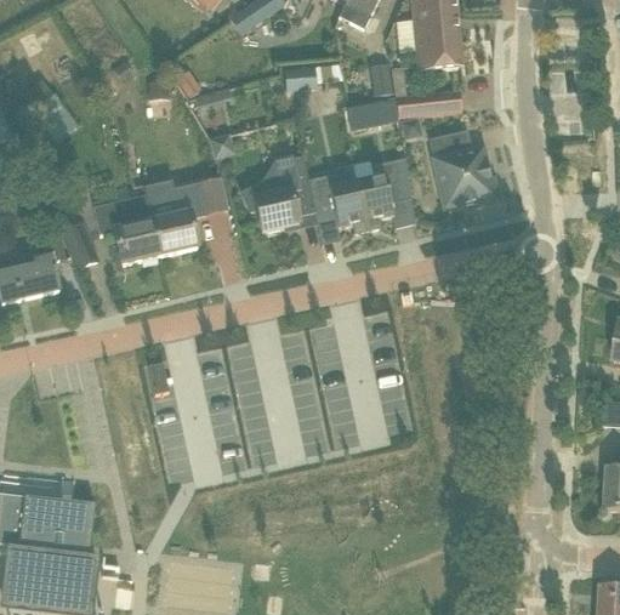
[(191,0),(203,10),(206,6),(211,10),(220,0),(191,0)]
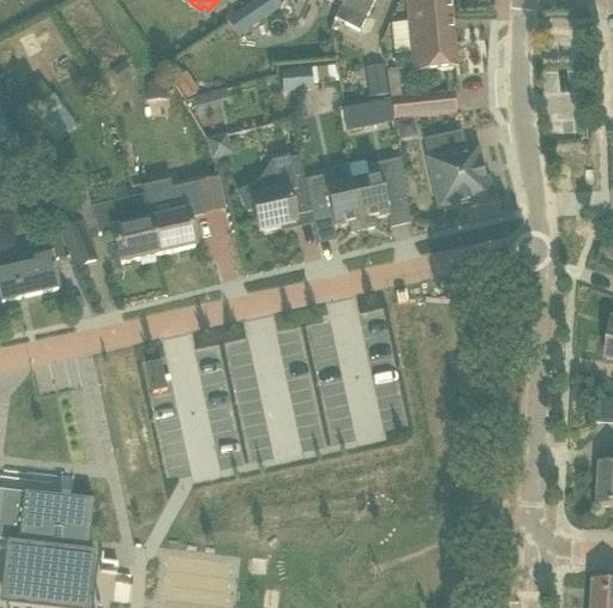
[(275,10),(268,0),(251,0),(238,10),(250,28),(275,10)]
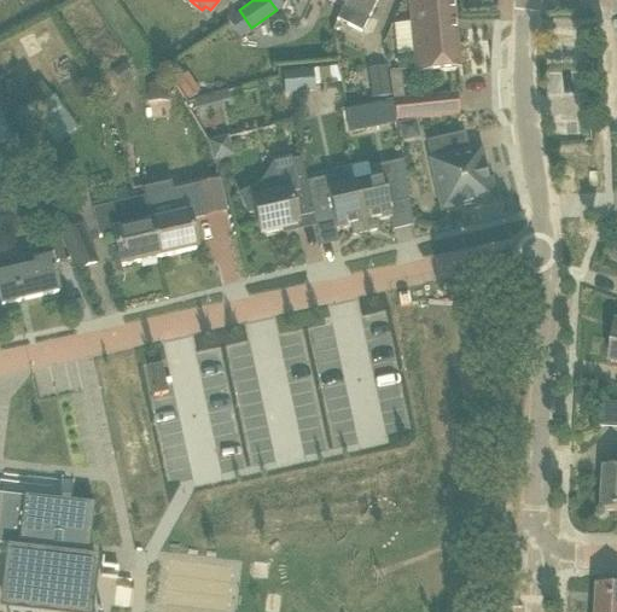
[(364,0),(343,0),(336,15),(361,27),(366,18),(367,19),(377,0),(364,0)]
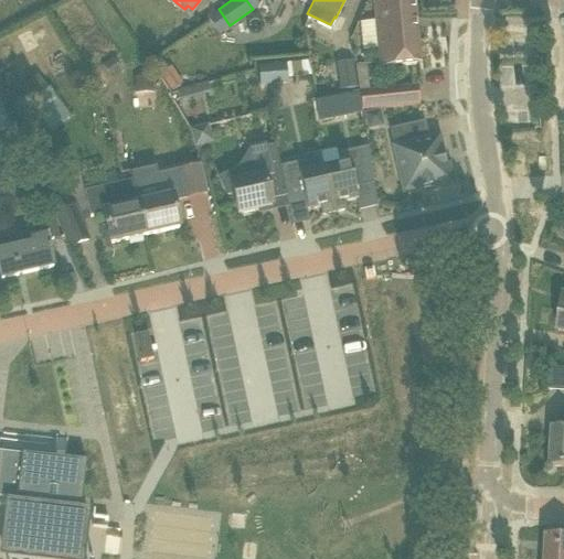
[(381,64),(421,60),(415,0),(373,0),(381,64)]
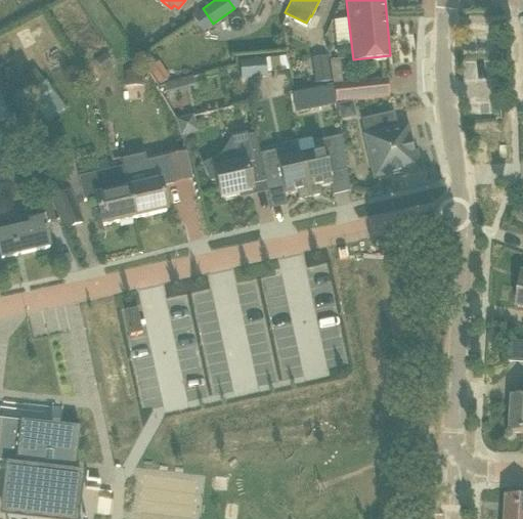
[(316,80),(332,78),(329,53),(313,55),(316,80)]
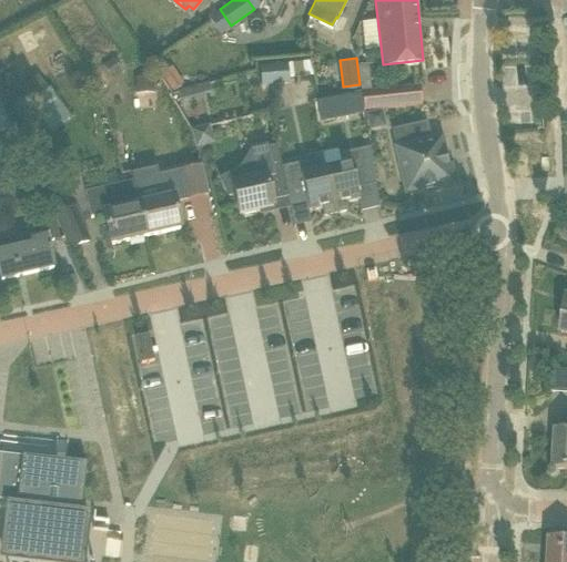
[(290,60),(261,62),(263,82),(276,81),(292,80),(291,74),(290,60)]
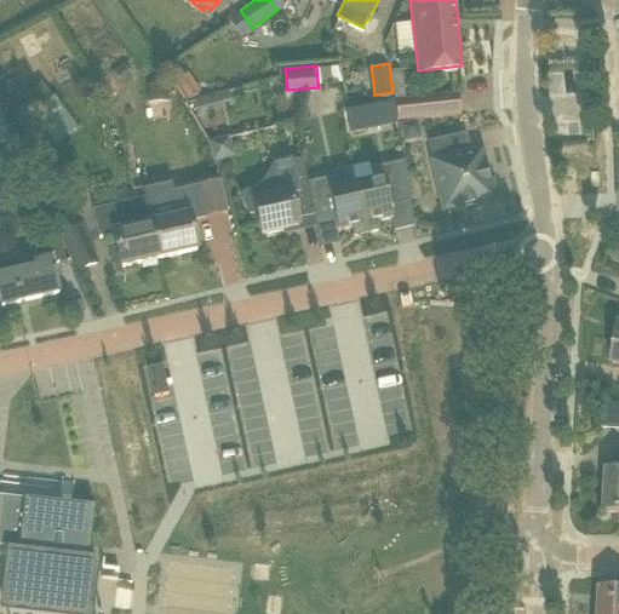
[(72,113),(57,91),(55,92),(45,78),(23,92),(34,107),(32,108),(47,130),(72,113)]
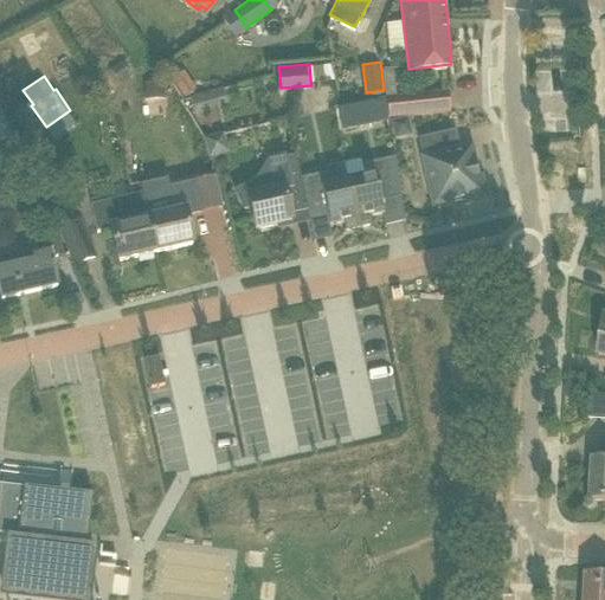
[(178,85),(185,95),(197,86),(191,77),(178,85)]
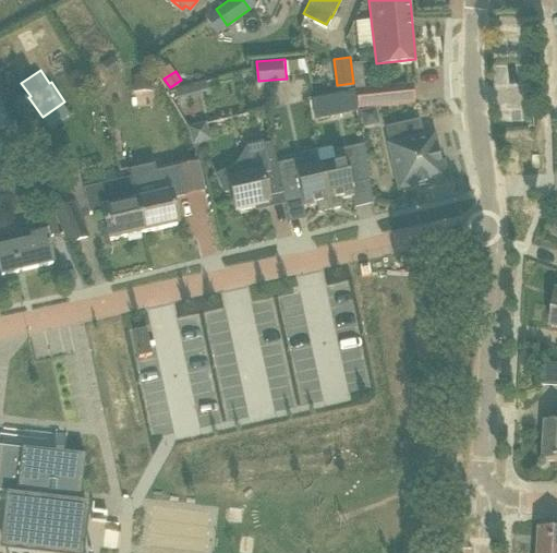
[(206,79),(197,81),(194,82),(177,86),(180,99),(182,106),(186,105),(186,101),(196,99),(196,95),(202,94),(201,89),(208,87),(206,79)]
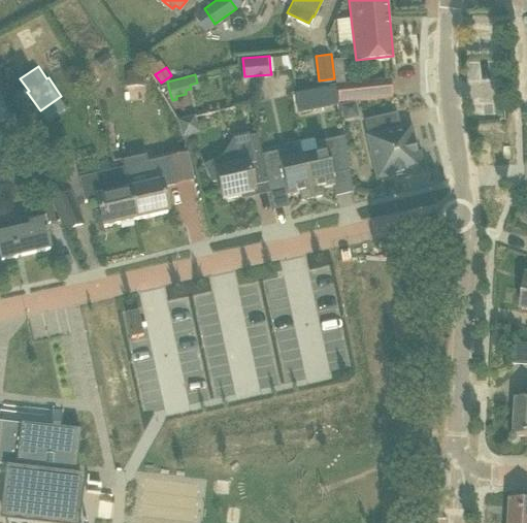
[(338,100),(393,94),(392,76),(336,83),(338,100)]
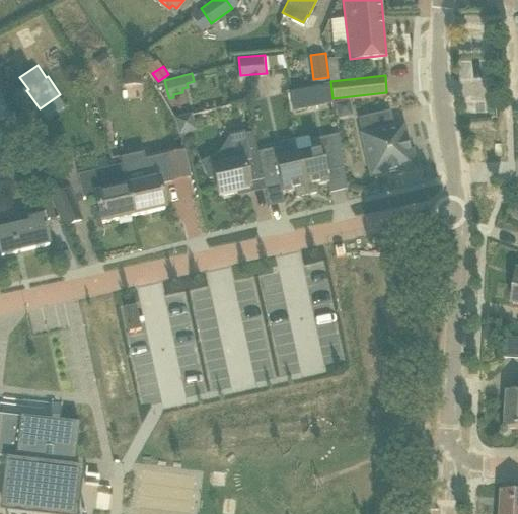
[(324,102),(320,84),(290,90),(294,108),(324,102)]
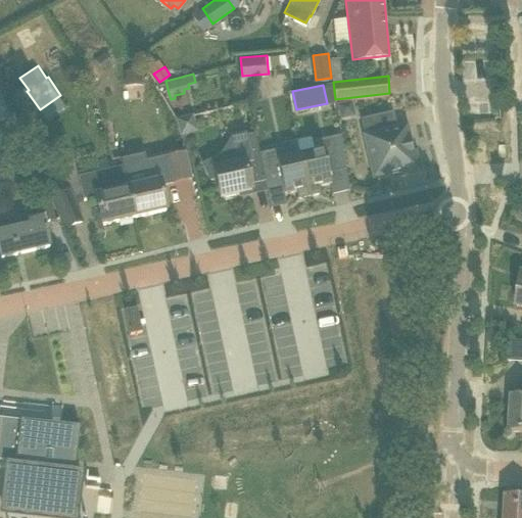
[(353,98),(338,102),(341,116),(357,112),(353,98)]
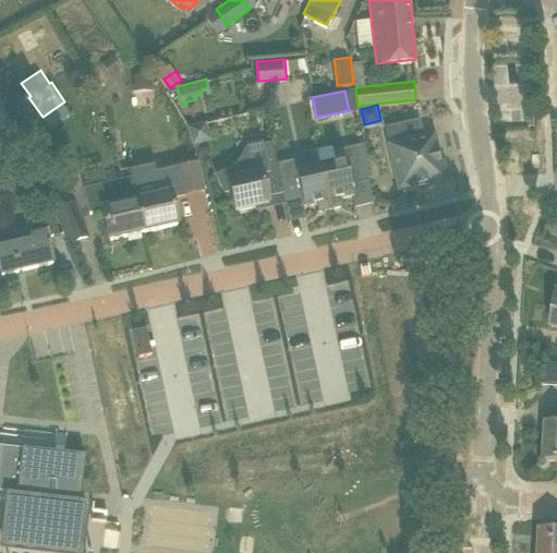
[(448,180),(444,158),(437,159),(435,152),(438,151),(434,133),(425,135),(421,117),(385,124),(397,171),(402,170),(406,185),(426,181),(427,184),(448,180)]
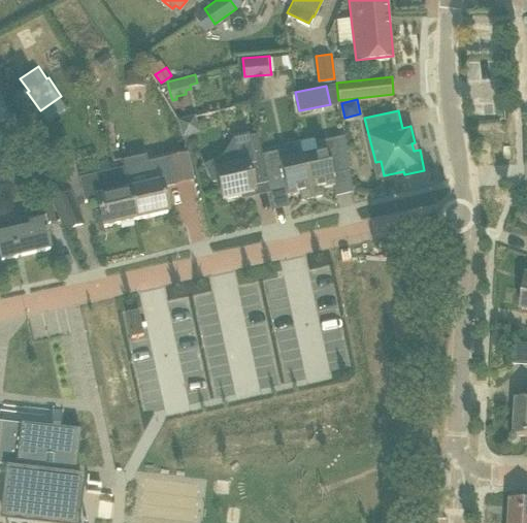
[(254,184),(268,181),(262,153),(258,132),(236,137),(225,155),(206,164),(213,178),(219,177),(223,197),(255,190),(254,184)]
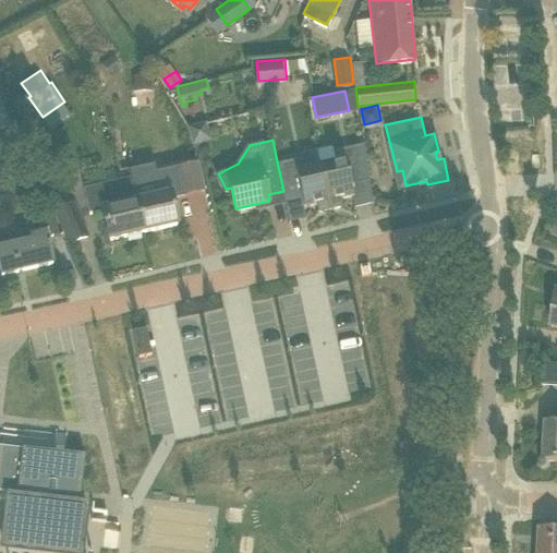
[(364,141),(334,147),(337,159),(321,164),(330,206),(342,204),(340,196),(353,193),(351,181),(370,177),(364,141)]
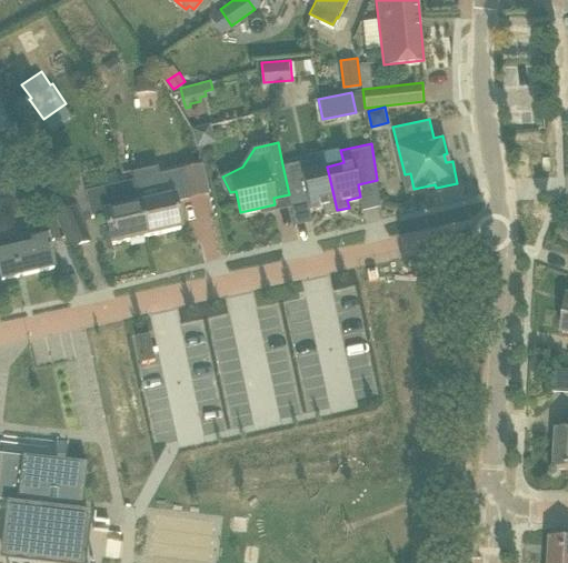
[(325,212),(337,210),(327,167),(311,170),(308,158),(282,164),(289,194),(290,200),(307,197),(309,209),(324,205),(325,212)]
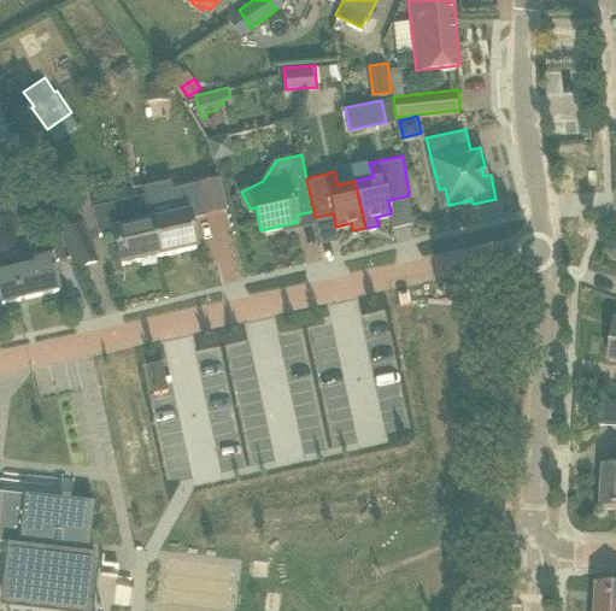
[(147,203),(159,253),(197,245),(189,212),(204,210),(197,181),(172,187),(174,197),(147,203)]
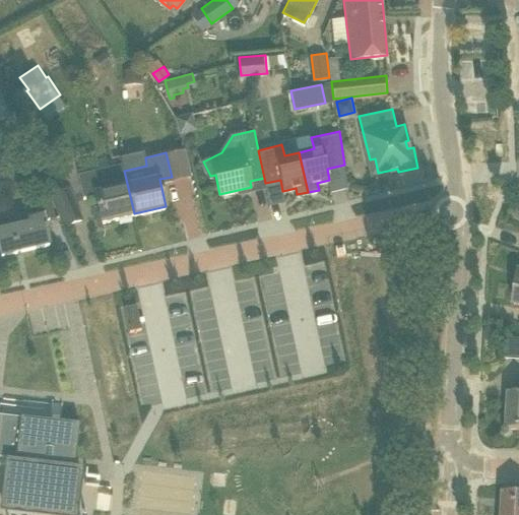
[(103,220),(134,213),(124,171),(122,163),(121,164),(122,168),(101,172),(100,168),(78,173),(84,196),(96,194),(103,220)]
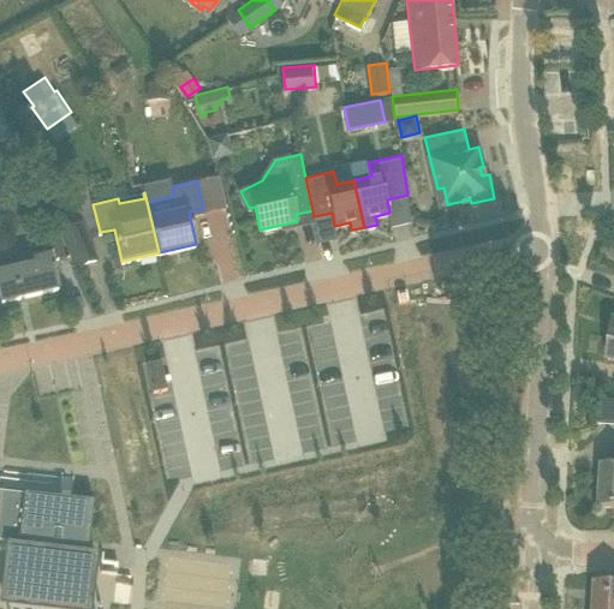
[(77,266),(81,264),(97,257),(82,222),(63,231),(77,266)]
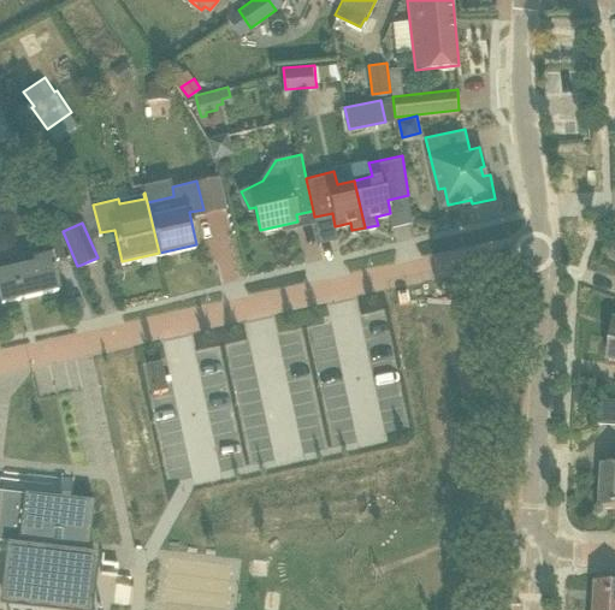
[(0,259),(0,290),(3,301),(59,289),(52,259),(60,258),(55,237),(30,243),(35,265),(13,270),(10,258),(0,259)]
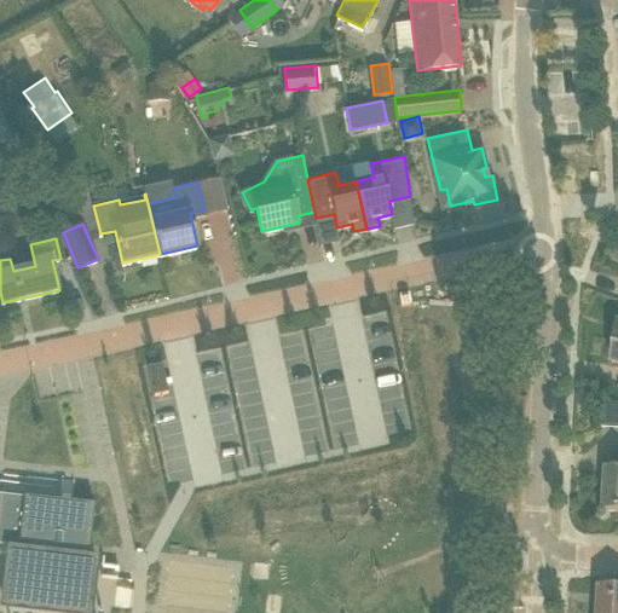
[(617,466),(606,466),(604,508),(617,508),(617,466)]
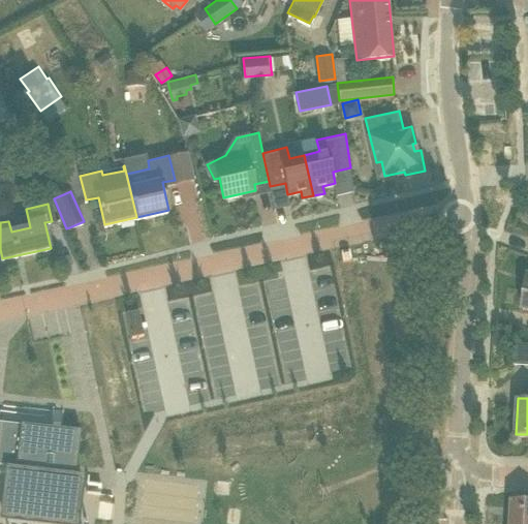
[(75,479),(82,429),(57,427),(22,422),(0,419),(0,462),(17,465),(16,470),(9,470),(4,514),(76,523),(82,479),(75,479)]
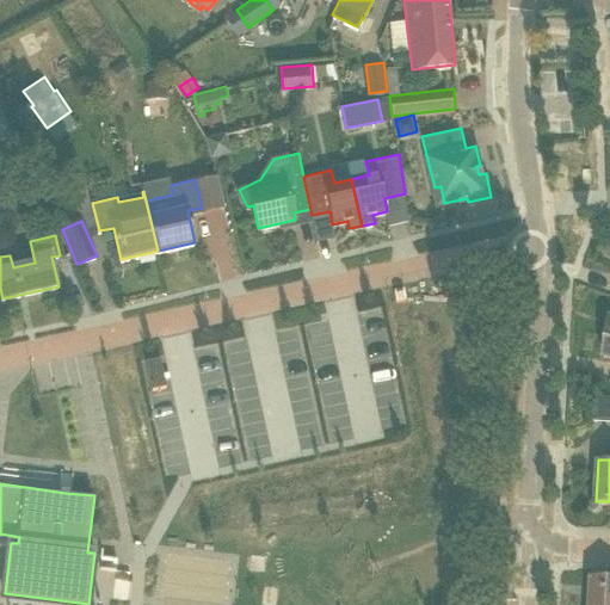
[(609,576),(592,575),(591,603),(609,604),(609,576)]
